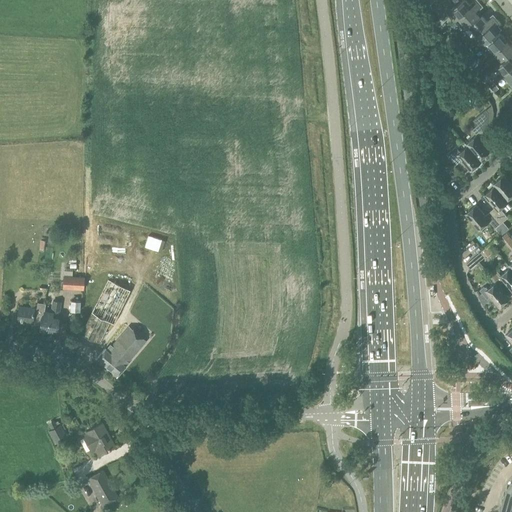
[(449,0),(443,0),(443,1),(451,10),(455,6),(449,0)]
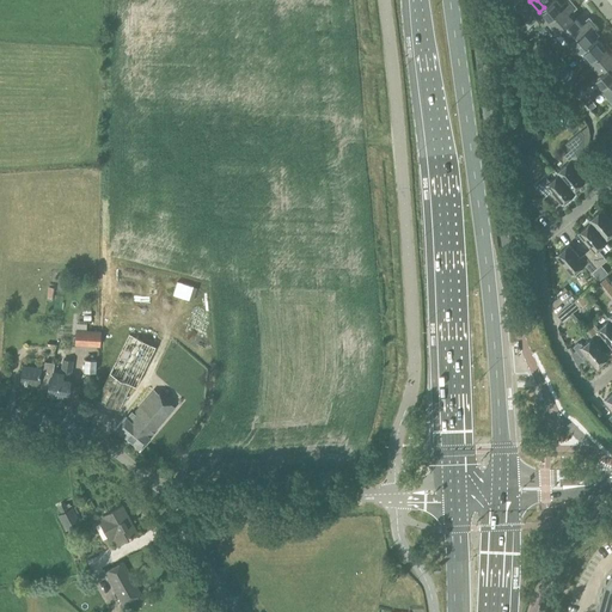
[(549,23),(549,22),(573,1),(571,0),(564,0),(564,2),(562,5),(557,0),(551,0),(544,7),(539,12),(534,17),(544,28),(549,23)]
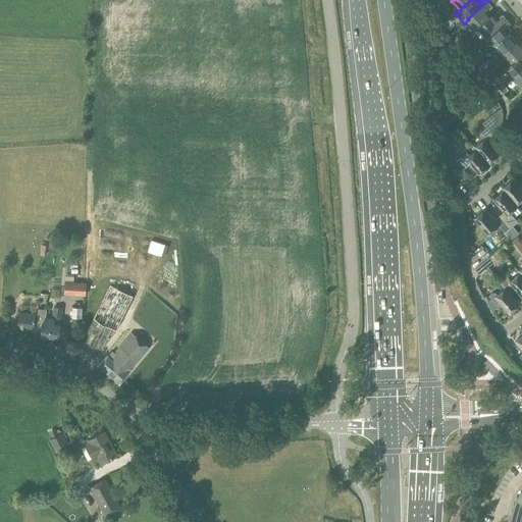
[(456,14),(460,10),(452,1),(448,4),(455,14),(456,14)]
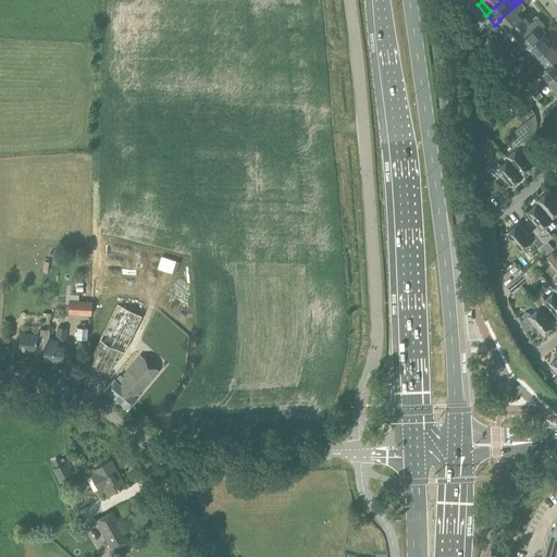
[(522,17),(518,12),(520,10),(522,10),(525,7),(521,1),(499,20),(499,21),(508,31),(511,28),(510,28),(522,17)]
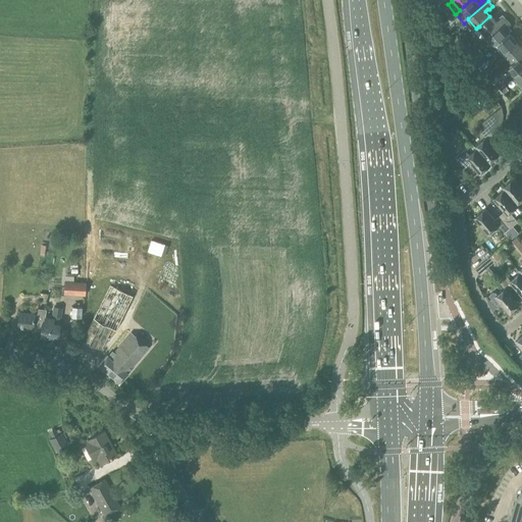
[(451,17),(455,14),(448,4),(442,8),(451,17)]
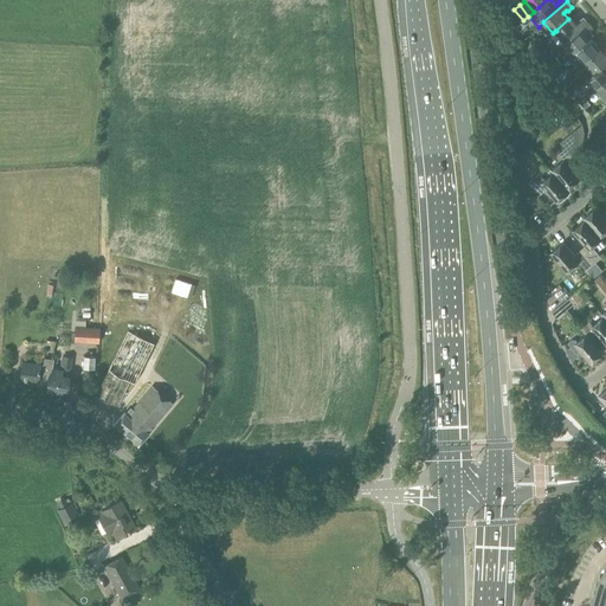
[(519,25),(523,20),(514,10),(509,14),(519,25)]
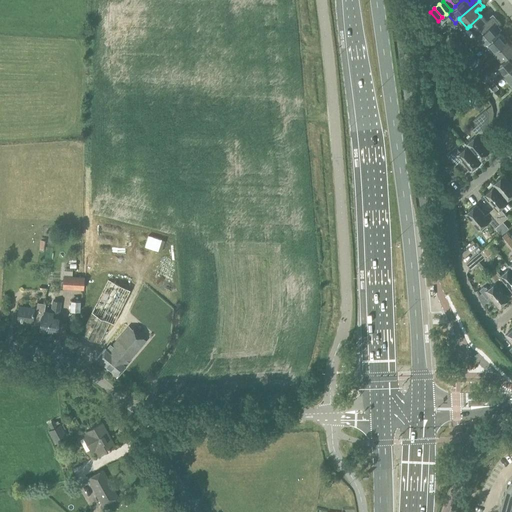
[(470,26),(477,35),(497,18),(493,13),(490,16),(489,19),(487,20),(482,14),(480,16),(469,26),(470,26)]
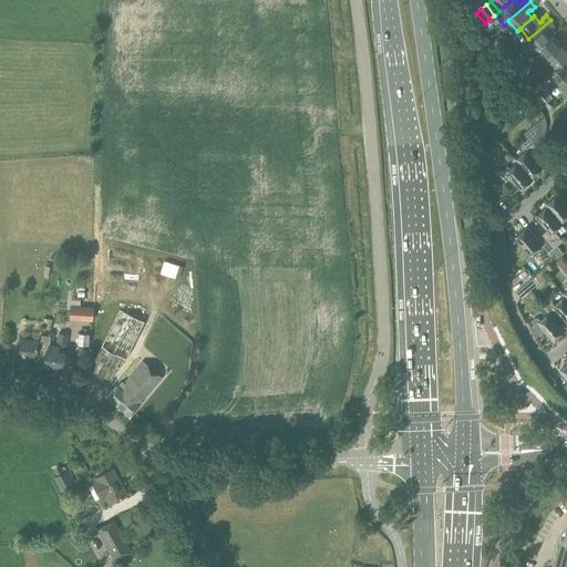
[(550,20),(528,39),(537,50),(539,48),(539,47),(554,34),(556,32),(552,28),(555,26),(550,20)]
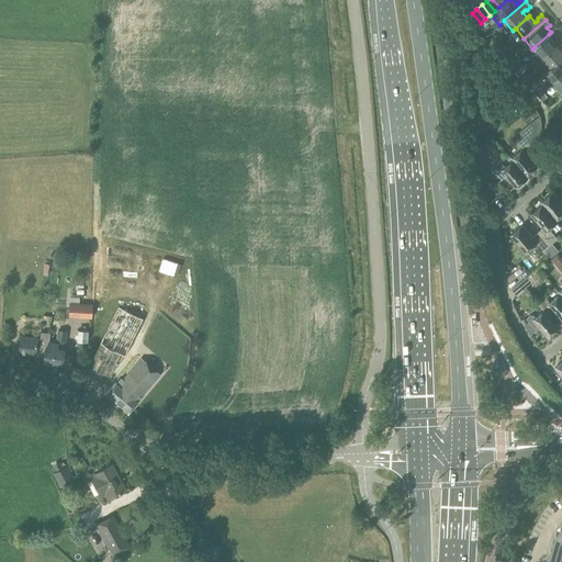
[(539,60),(560,42),(557,38),(554,41),(549,34),(535,46),(535,47),(541,55),(537,57),(539,60)]
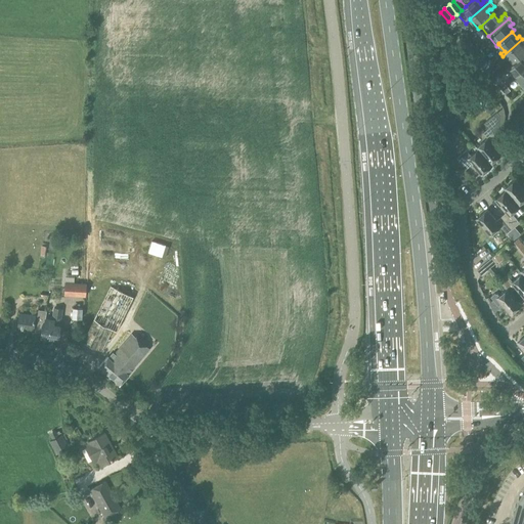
[(523,43),(523,42),(522,39),(503,56),(505,58),(509,56),(514,61),(514,62),(522,55),(522,56),(523,54),(523,46),(523,45),(523,43)]
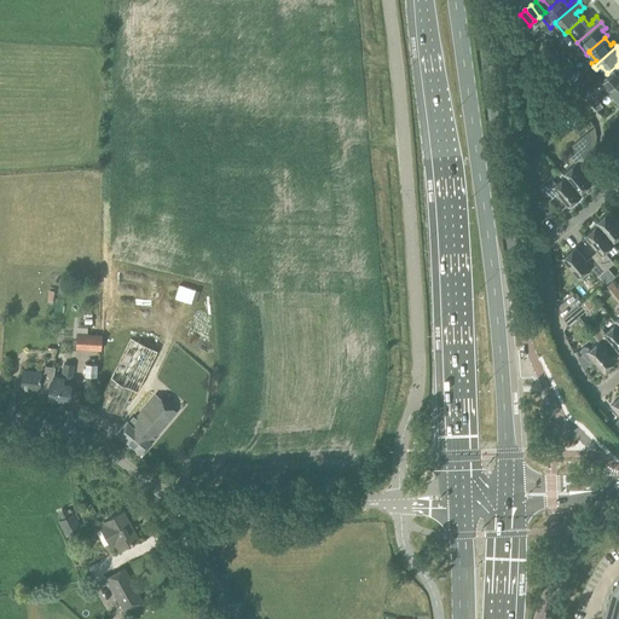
[(618,68),(617,67),(617,65),(607,74),(607,73),(600,79),(609,91),(618,82),(618,68)]
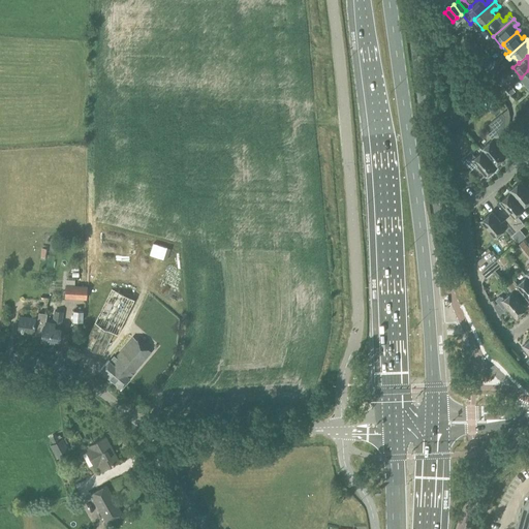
[(480,64),(488,73),(491,71),(487,66),(483,62),(480,64)]
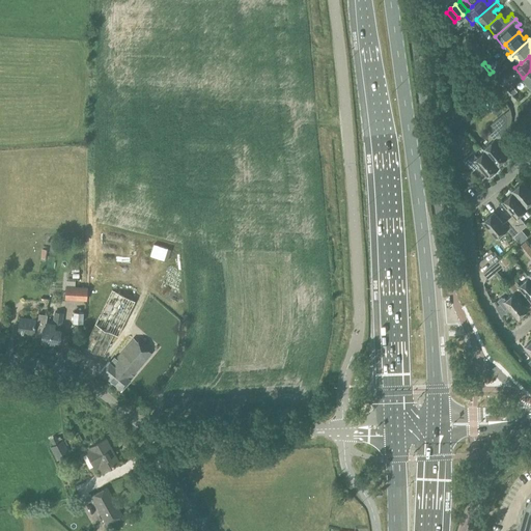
[(501,72),(497,67),(493,72),(496,76),(501,72)]
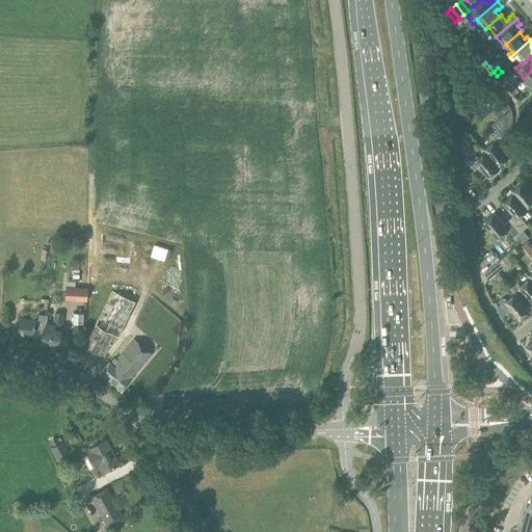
[(519,91),(514,86),(509,90),(513,95),(519,91)]
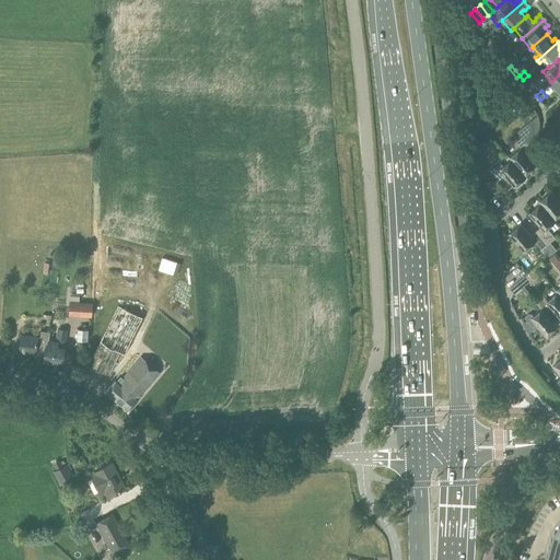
[(514,156),(512,159),(524,175),(525,175),(536,165),(526,153),(533,148),(527,142),(533,138),(538,139),(539,121),(538,115),(517,131),(522,137),(516,141),(522,148),(513,155),(514,156)]
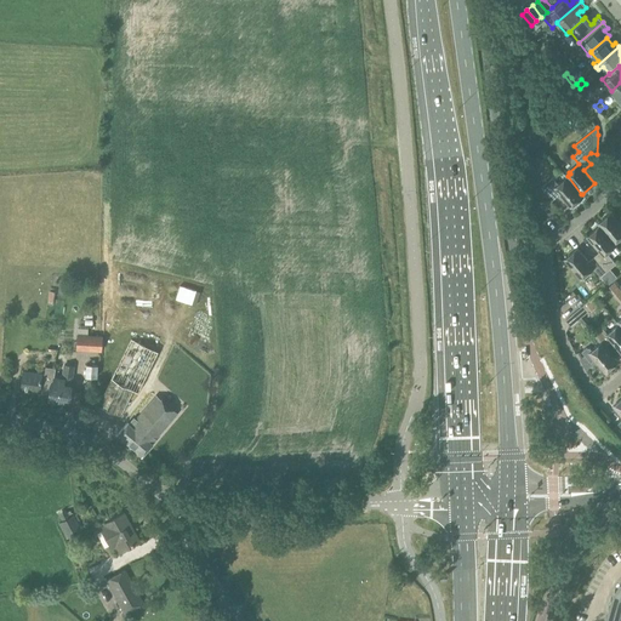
[(584,195),(582,194),(581,194),(568,176),(558,184),(554,188),(548,181),(542,187),(553,200),(559,194),(570,208),(584,195)]
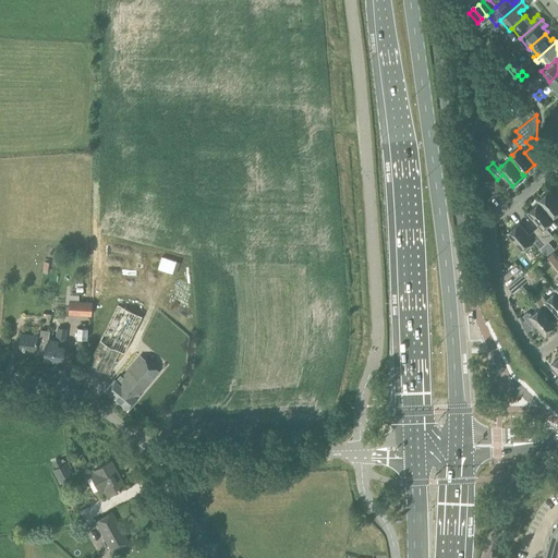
[(497,182),(490,189),(495,194),(502,187),(497,182)]
